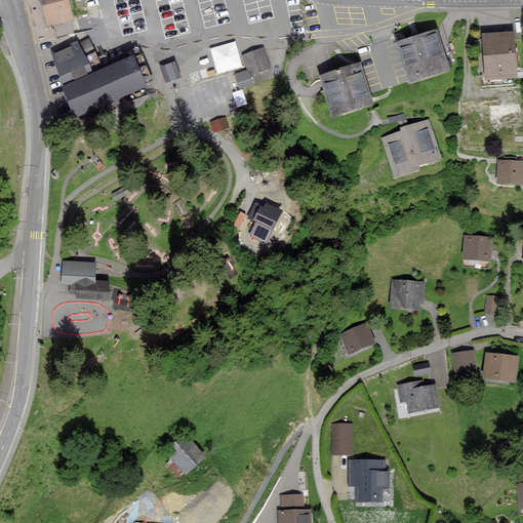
[(70,16),(66,0),(42,0),(47,22),(70,16)]
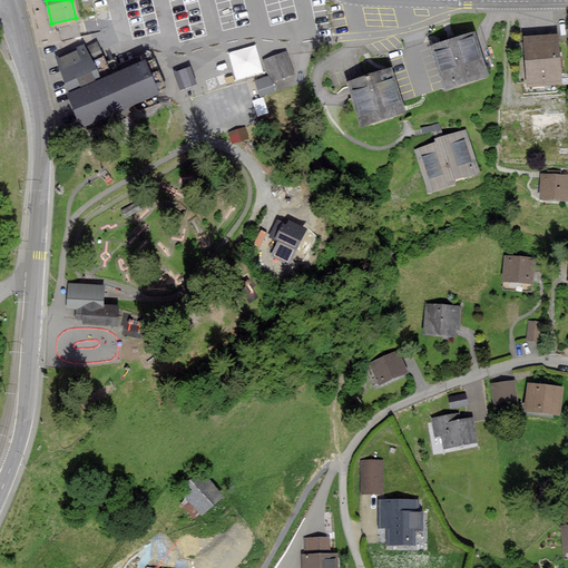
[(277,0),(277,1),(272,2),(275,15),(295,9),(293,0),(277,0)]
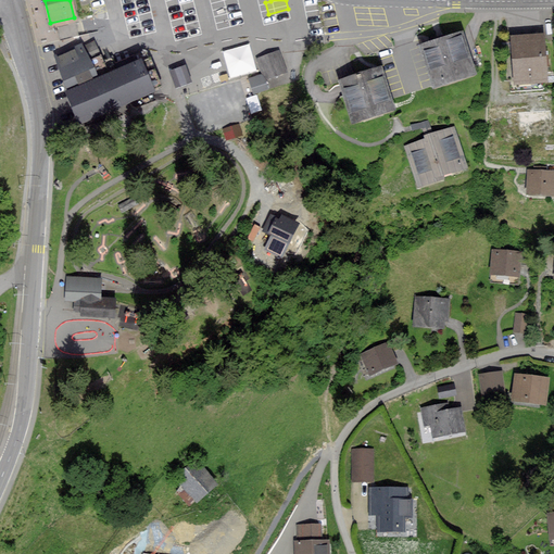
[(460,32),(422,43),(433,82),(471,70),(460,32)]
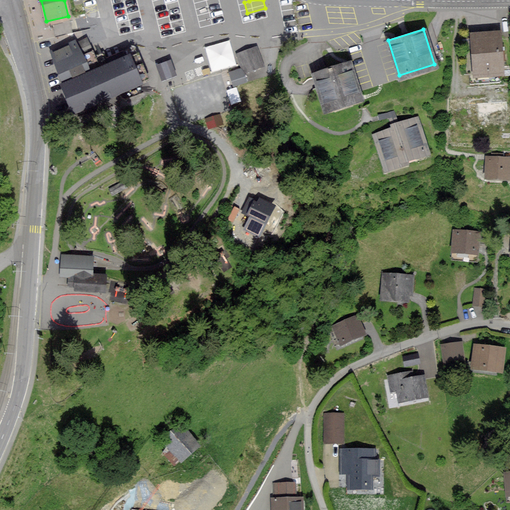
[(497,29),(470,31),(473,73),(500,71),(497,29)]
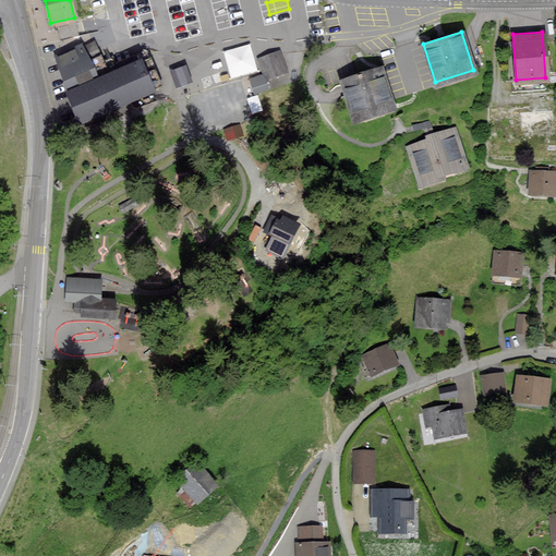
[(229,75),(256,69),(249,40),(222,48),(229,75)]
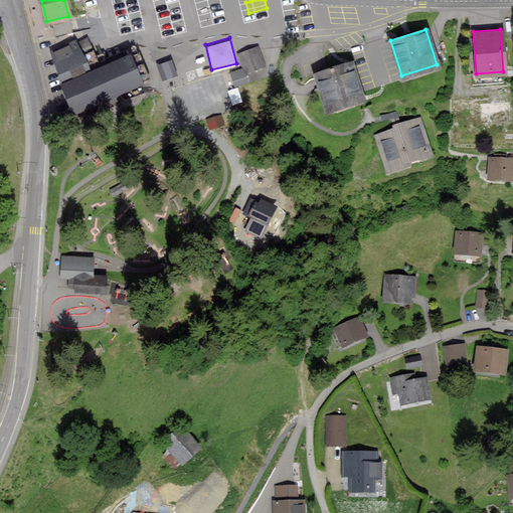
[(140,80),(128,53),(87,70),(73,40),(51,49),(65,81),(61,83),(72,111),(140,80)]
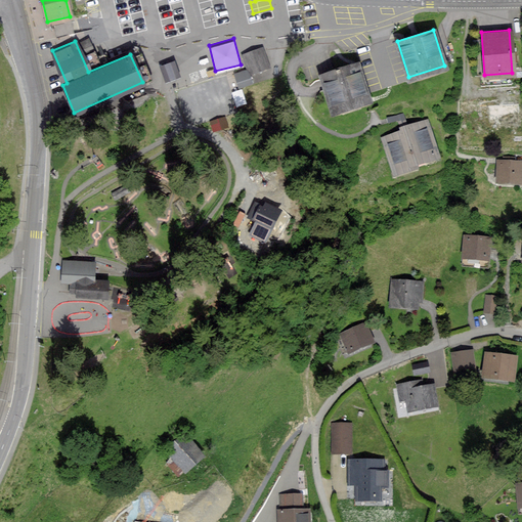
[(269,69),(262,48),(252,51),(242,55),(247,71),(234,75),(241,90),(254,85),(250,75),(269,69)]
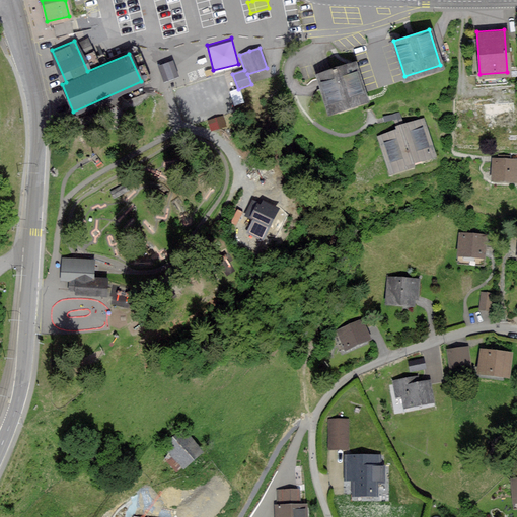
[(182,70),(172,60),(162,69),(172,80),(182,70)]
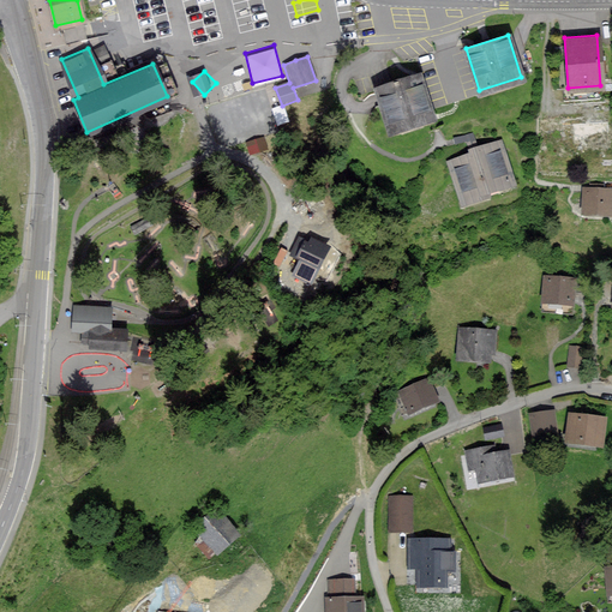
[(418,72),(376,85),(390,130),(432,117),(418,72)]
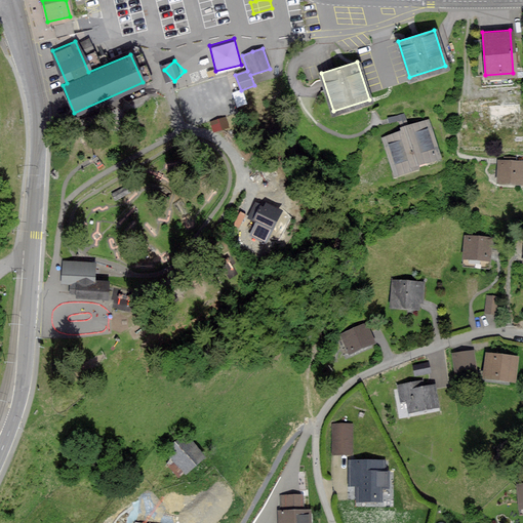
[(513,103),(490,103),(490,120),(520,120),(519,98),(513,98),(513,103)]
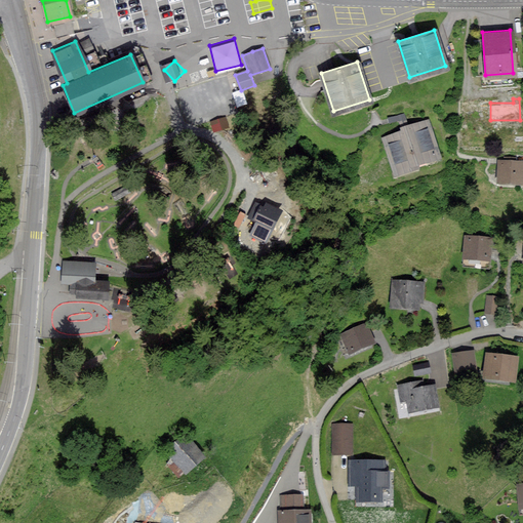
[(428,121),(381,135),(394,171),(440,156),(428,121)]
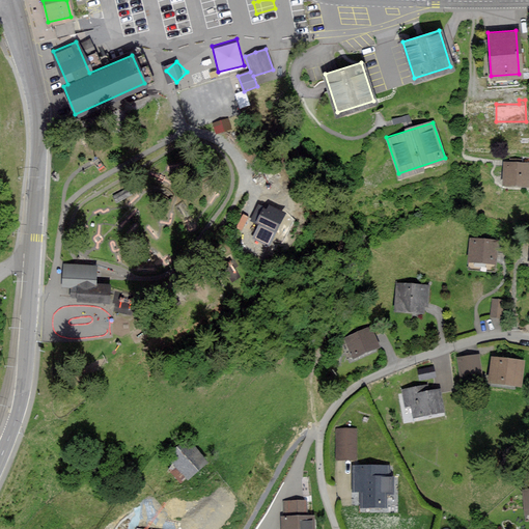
[(527,162),(504,161),(503,182),(526,183),(527,162)]
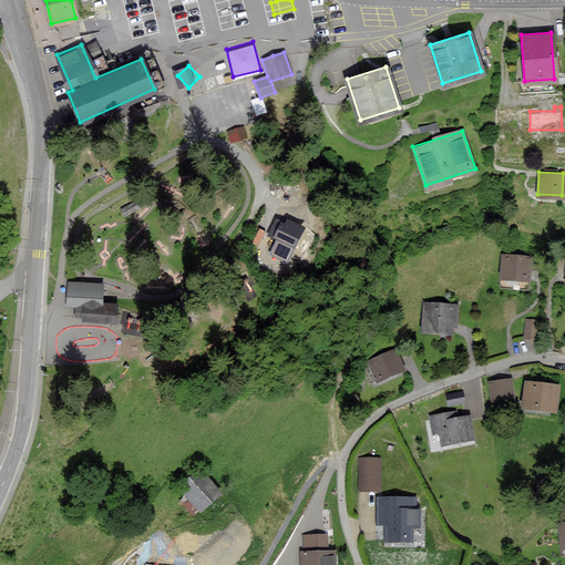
[(290,248),(300,224),(286,218),(284,223),(279,222),(275,233),(277,235),(275,242),(290,248)]
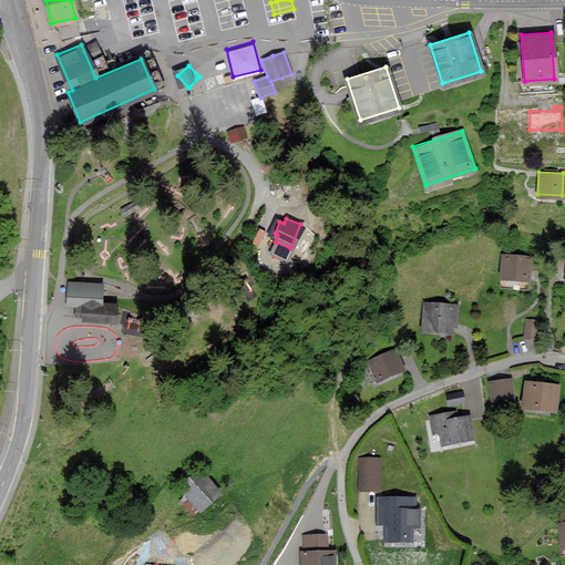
[(527,256),(503,253),(500,276),(525,278),(527,256)]
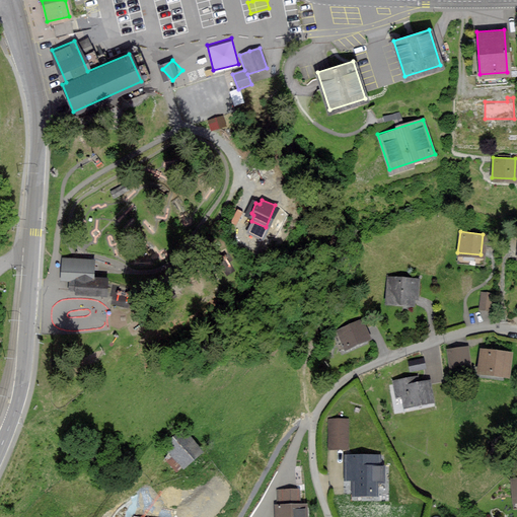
[(91,259),(61,257),(60,278),(69,278),(69,288),(76,288),(76,292),(103,293),(104,276),(90,276),(91,259)]
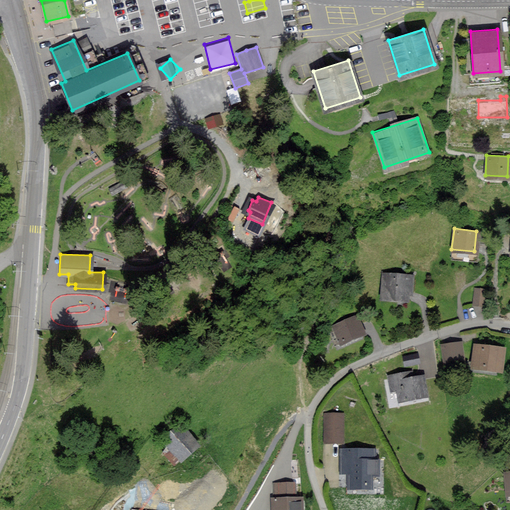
[(413,273),(381,270),(378,297),(407,300),(408,292),(412,292),(413,273)]
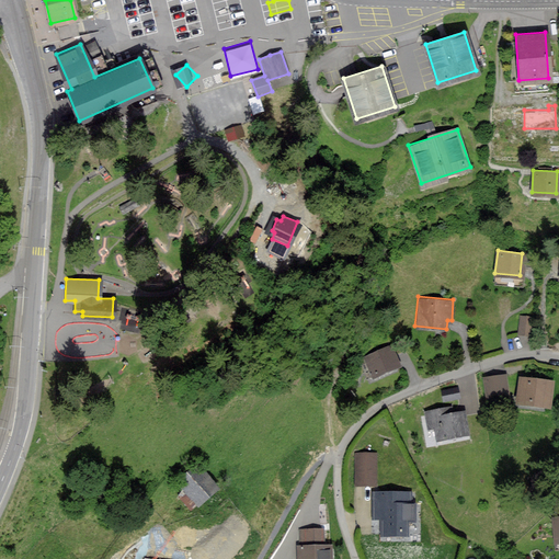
[(529,316),(518,315),(518,331),(529,332),(529,316)]
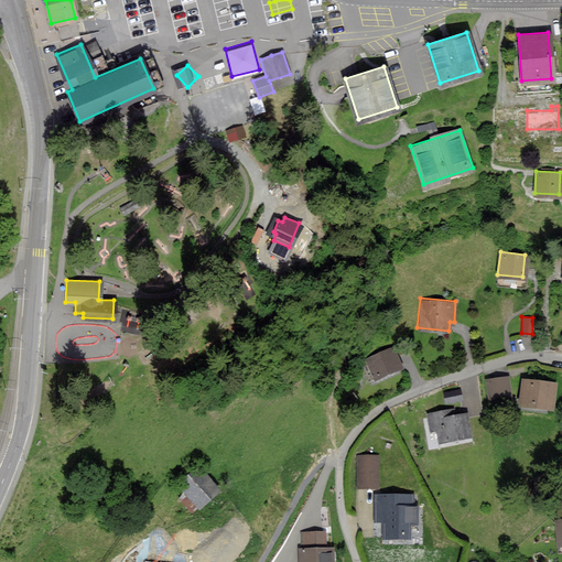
[(400,365),(390,344),(363,357),(373,378),(400,365)]
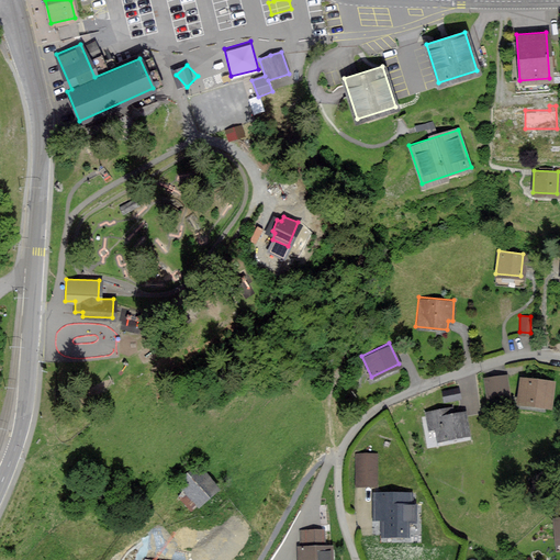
[(508,396),(506,373),(484,377),(486,400),(508,396)]
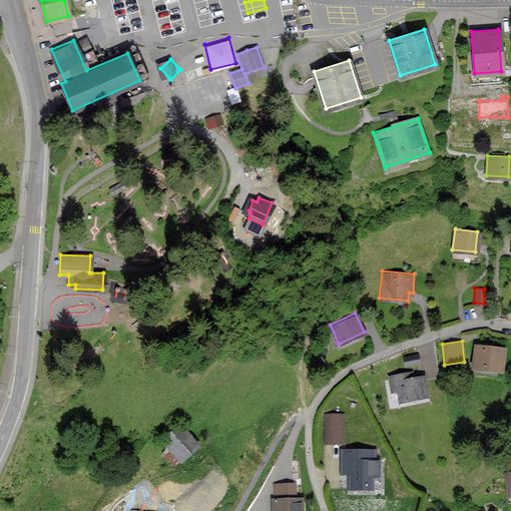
[(504,348),(474,343),(471,366),(500,370),(504,348)]
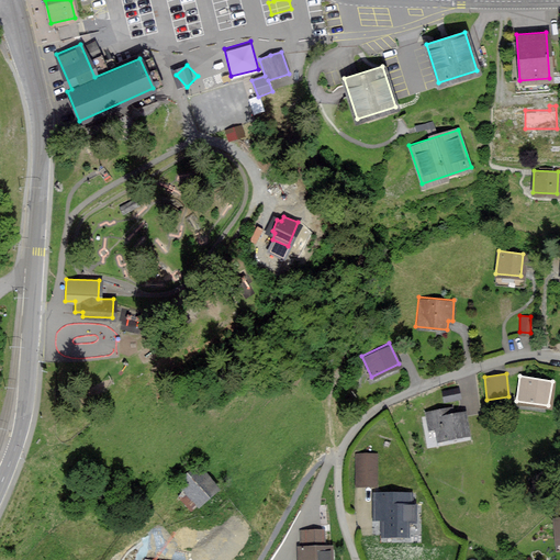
[(441,398),(459,396),(458,383),(440,385),(441,398)]
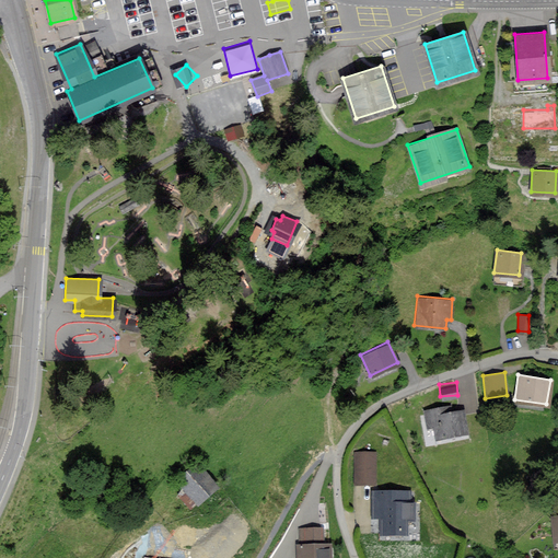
[(450,404),(423,409),(428,428),(436,426),(438,439),(467,433),(463,409),(451,413),(450,404)]
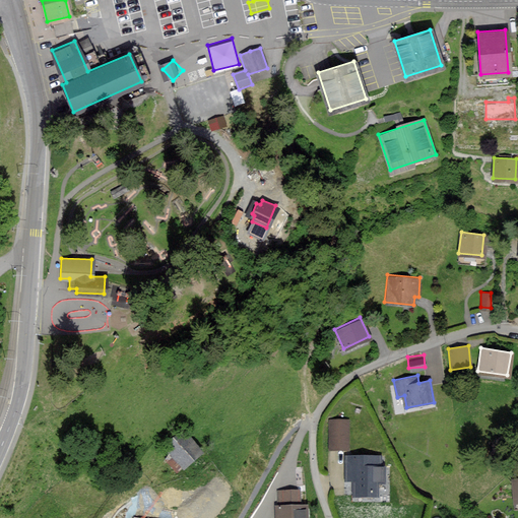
[(347,419),(328,419),(328,448),(348,448),(347,419)]
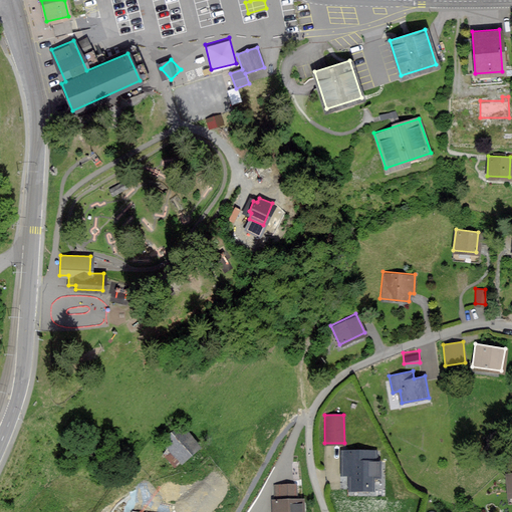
[(180,461),(198,445),(179,425),(162,440),(180,461)]
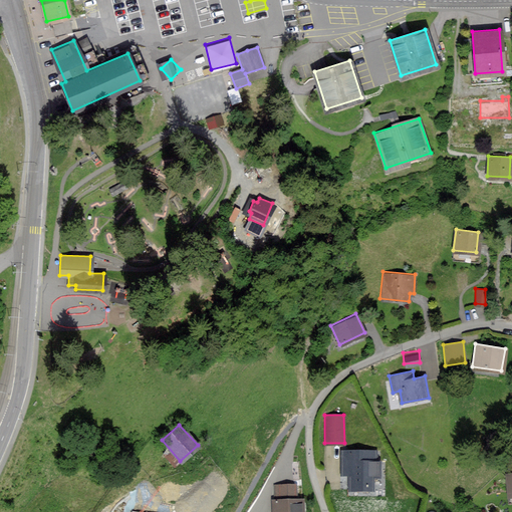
[(378,450),(341,451),(342,475),(351,474),(351,489),(382,488),(381,460),(378,461),(378,450)]
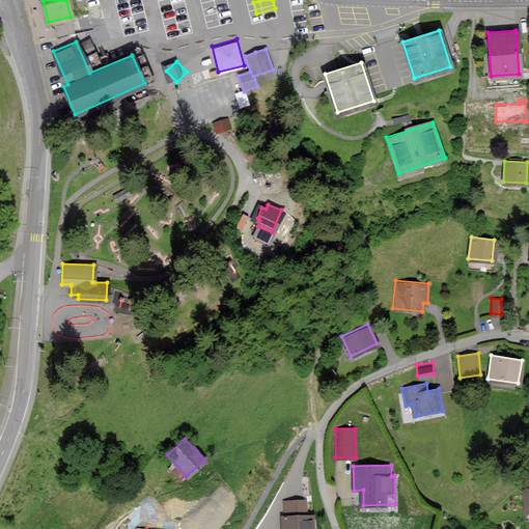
[(307,499),(283,500),(284,514),(281,514),(281,528),(312,528),(312,513),(307,513),(307,499)]
